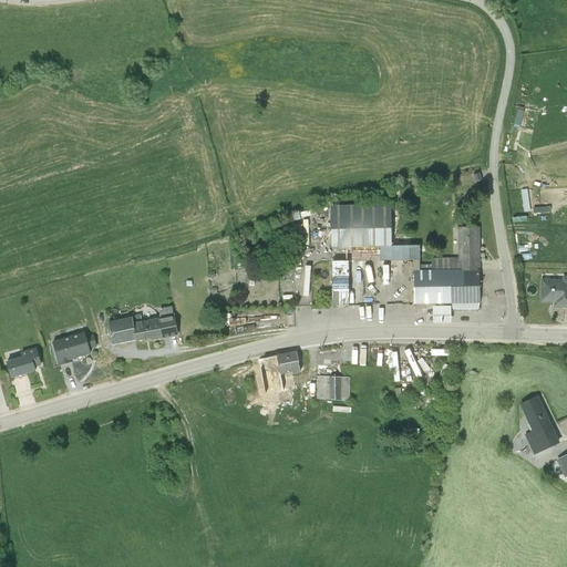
[(525,122),(528,104),(522,103),(518,121),(525,122)]
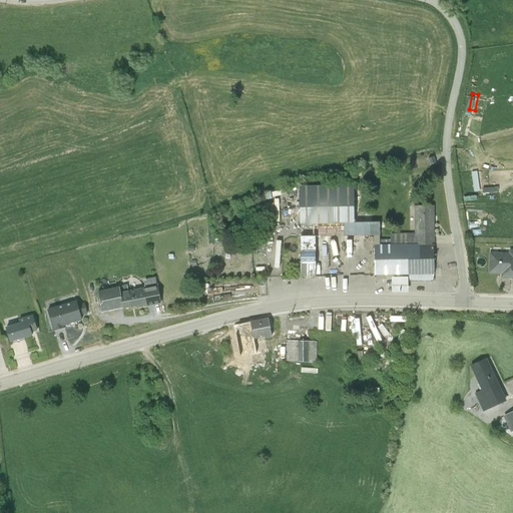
[(475,167),(478,188),(486,186),(482,166),(475,167)]
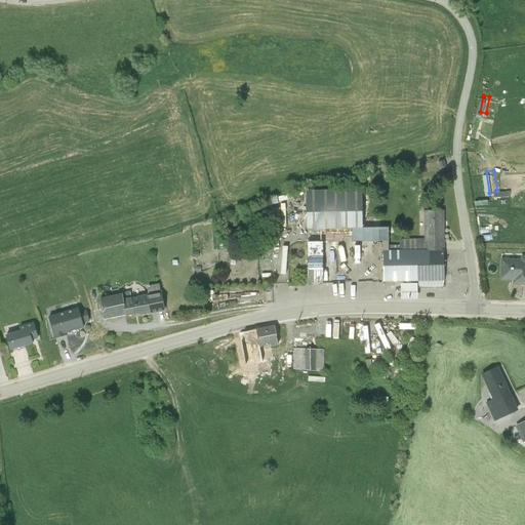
[(363,204),(362,197),(362,186),(361,186),(306,187),(307,227),(320,227),(321,238),(320,239),(322,239),(322,280),(386,279),(419,279),(419,285),(445,285),(445,278),(446,278),(445,247),(426,247),(420,246),(420,236),(400,236),(401,247),(390,247),(390,238),(390,224),(380,225),(373,225),(363,225),(363,205),(363,204)]
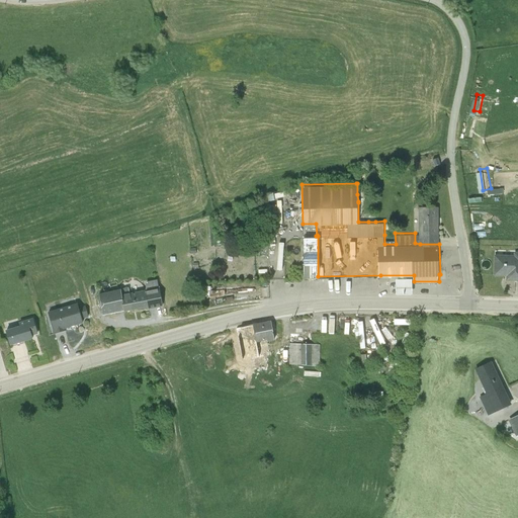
[(358,222),(368,222),(368,214),(363,214),(363,202),(358,202),(358,222)]
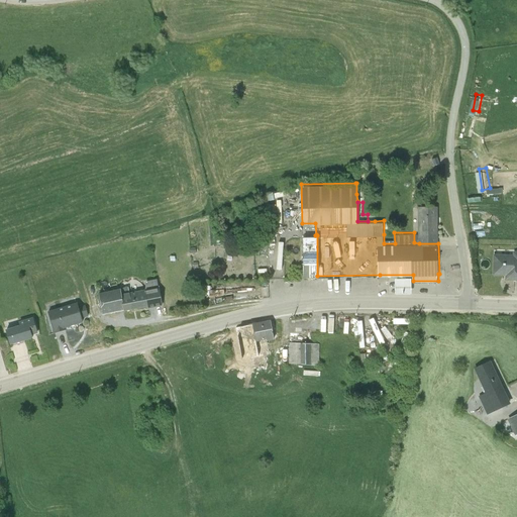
[(419,243),(438,243),(439,243),(438,203),(418,204),(419,243)]
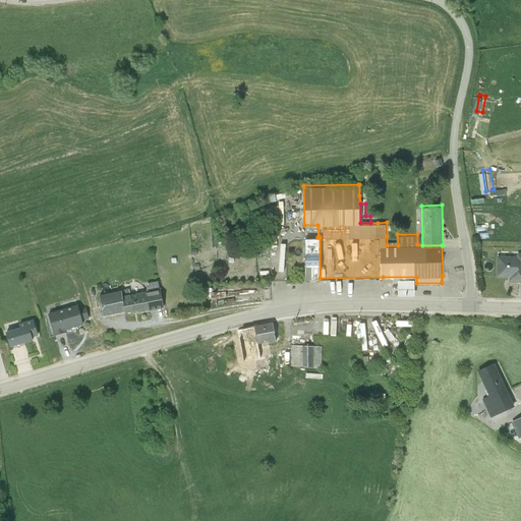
[(493,235),(493,219),(482,219),(481,235),(493,235)]
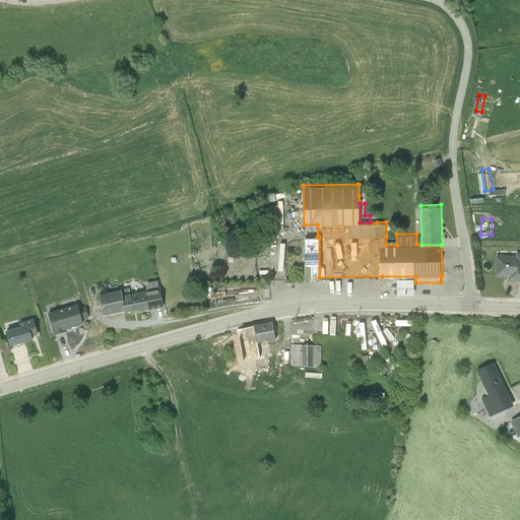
[(319,237),(317,237),(304,237),(305,277),(319,277),(319,237)]
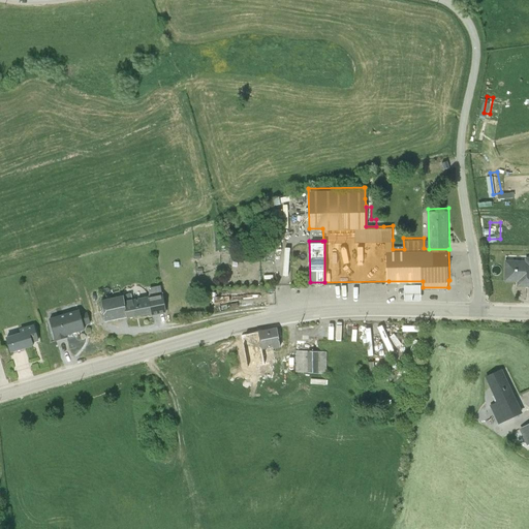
[(263,246),(253,247),(253,256),(263,255),(263,246)]
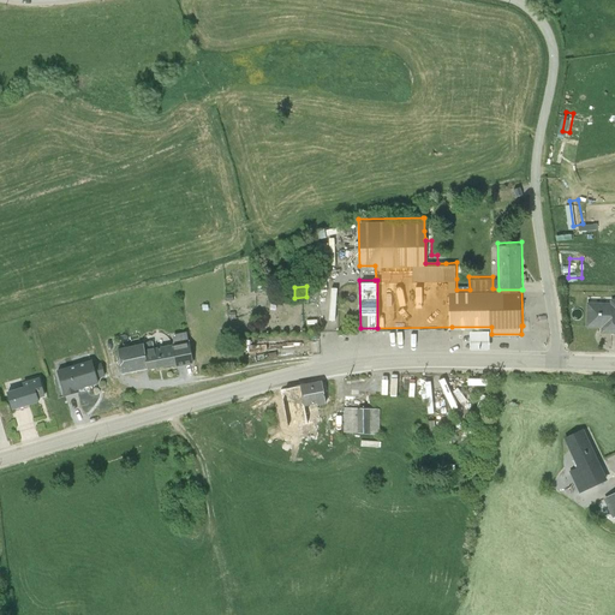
[(589,299),(589,326),(603,326),(603,330),(614,330),(614,296),(611,297),(611,299),(589,299)]
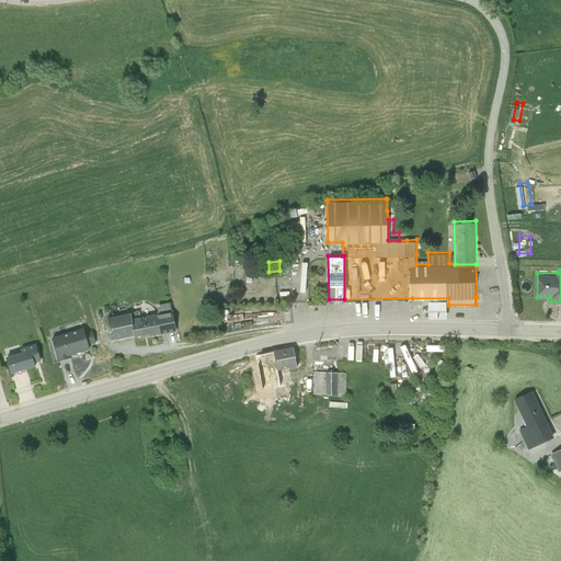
[(447,300),(430,300),(430,317),(447,317),(447,300)]
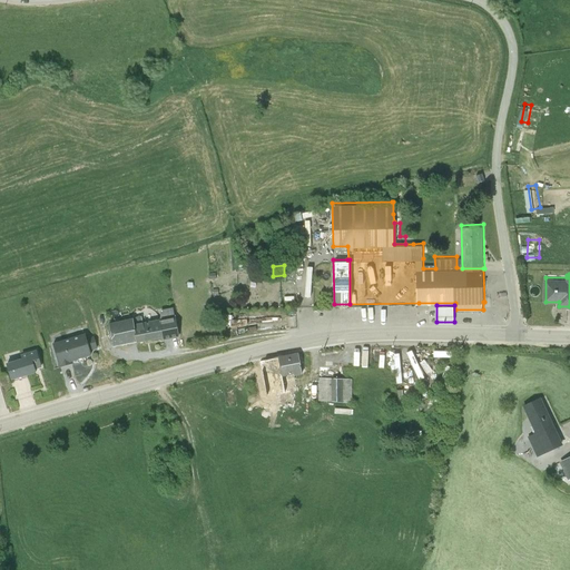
[(157,318),(159,331),(176,328),(173,310),(164,312),(165,316),(157,318)]
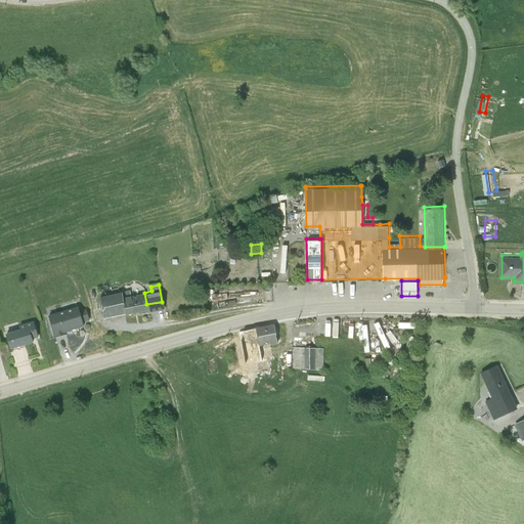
[(146,304),(144,293),(144,292),(129,295),(128,288),(119,290),(96,294),(101,317),(123,313),(147,308),(146,304)]
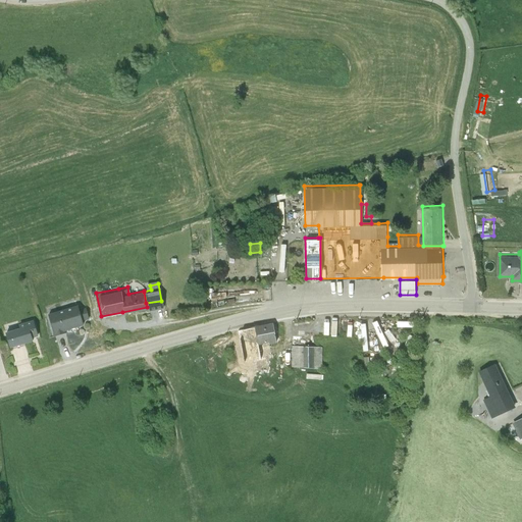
[(44,312),(50,334),(62,331),(61,328),(80,323),(79,319),(86,317),(83,306),(75,308),(73,304),(44,312)]
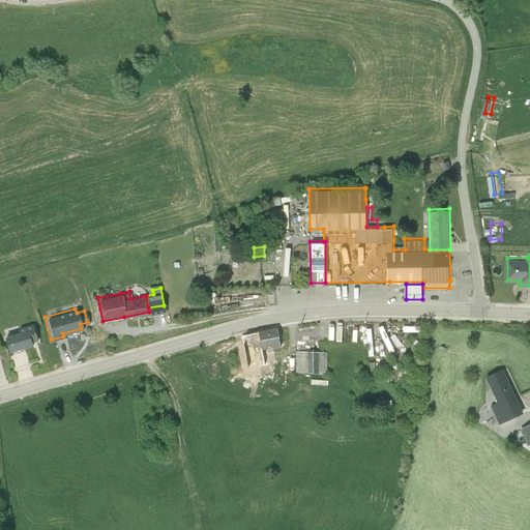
[(15,330),(0,334),(0,335),(5,351),(29,344),(28,342),(34,340),(29,323),(13,327),(15,330)]
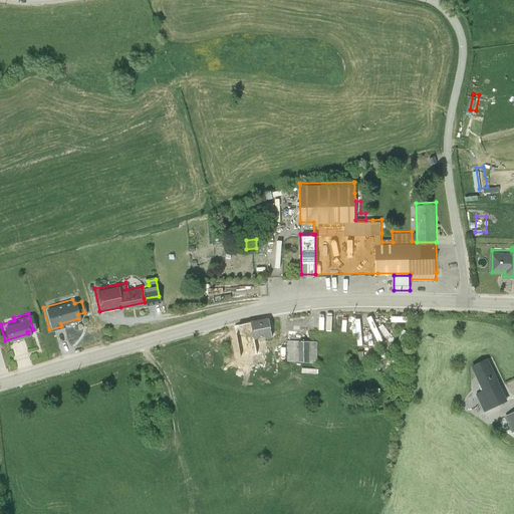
[(232,324),(239,355),(243,355),(258,351),(256,339),(266,337),(272,335),(268,316),(232,324)]
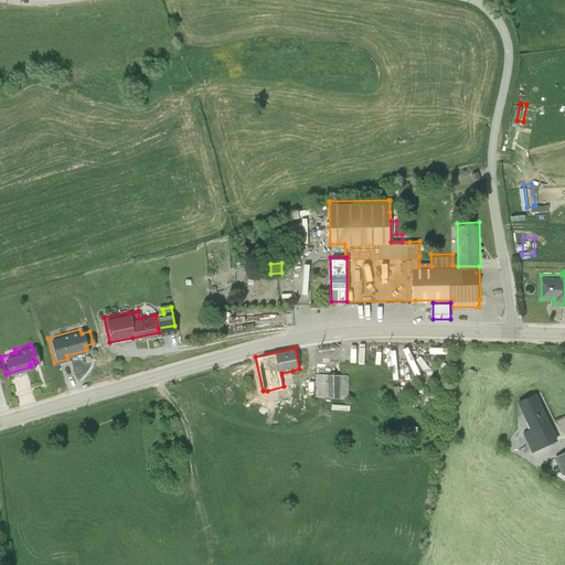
[(430,365),(423,354),(417,359),(425,369),(430,365)]
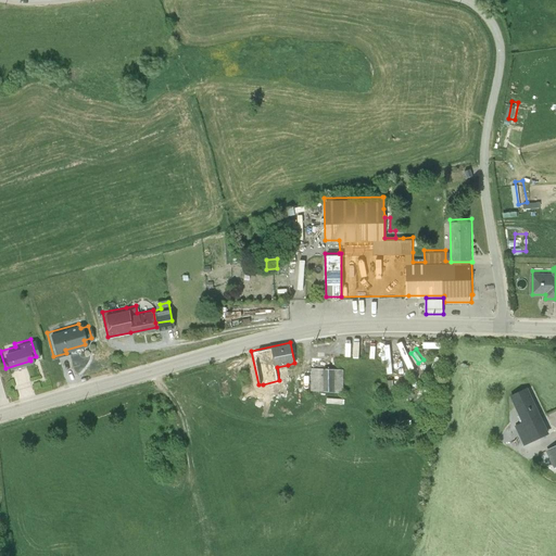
[(440,356),(436,355),(430,377),(433,378),(440,356)]
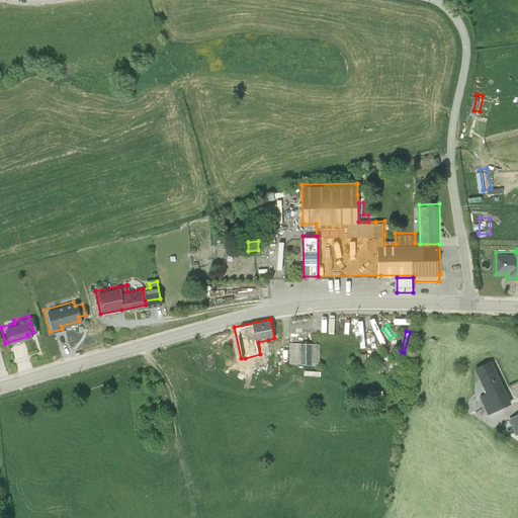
[(268,340),(258,342),(260,354),(265,354),(271,352),(268,340)]
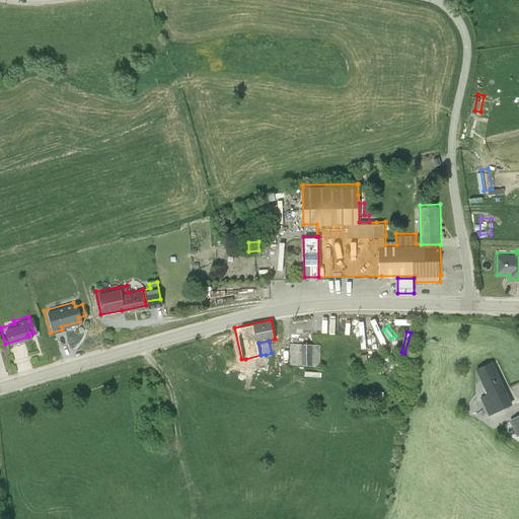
[(320,344),(290,343),(290,364),(319,365),(320,344)]
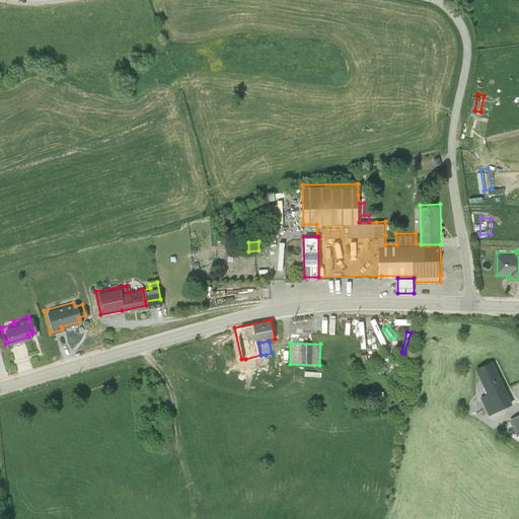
[(261,355),(245,359),(245,365),(267,365),(266,355),(261,355)]
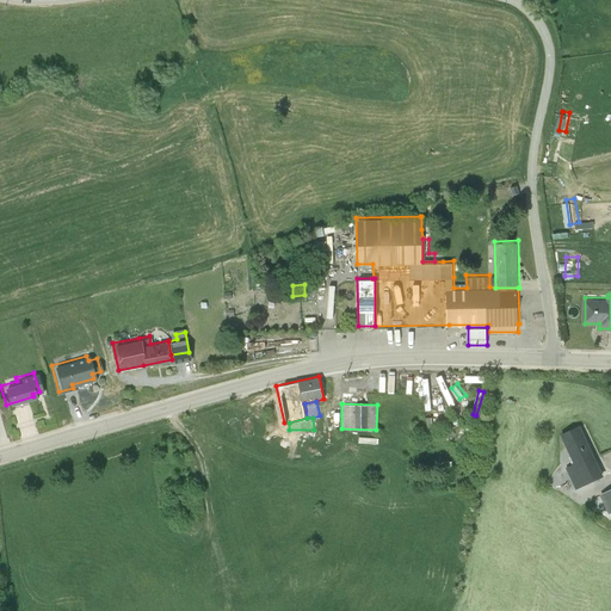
[(581,474),(574,476),(573,477),(578,489),(606,476),(581,424),(562,433),(578,467),(581,474)]
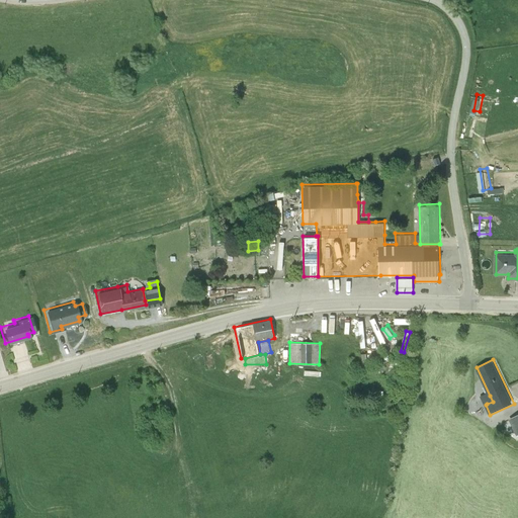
[(493,402),(490,396),(485,398),(487,404),(493,402)]
